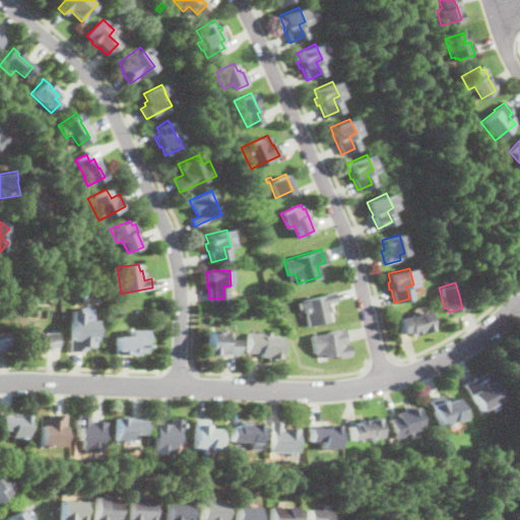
[(328,304),(330,312),(328,312),(329,320),(308,325),(304,308),(299,310),(297,302),(302,301),(301,300),(322,295),(322,294),(332,291),(334,301),(328,303),(328,304)]
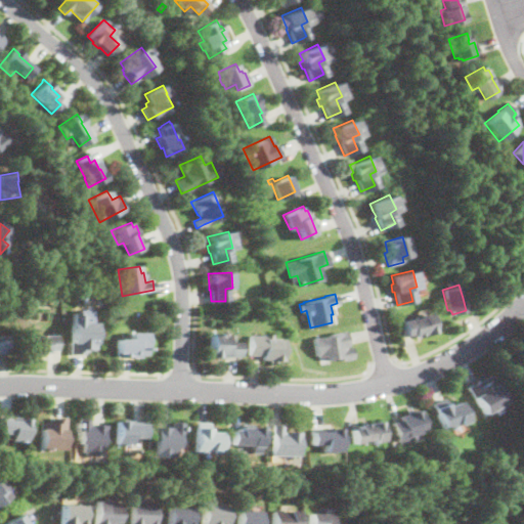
[(433,332),(419,335),(416,335),(412,336),(412,334),(404,336),(401,321),(420,316),(419,315),(429,312),(433,332)]
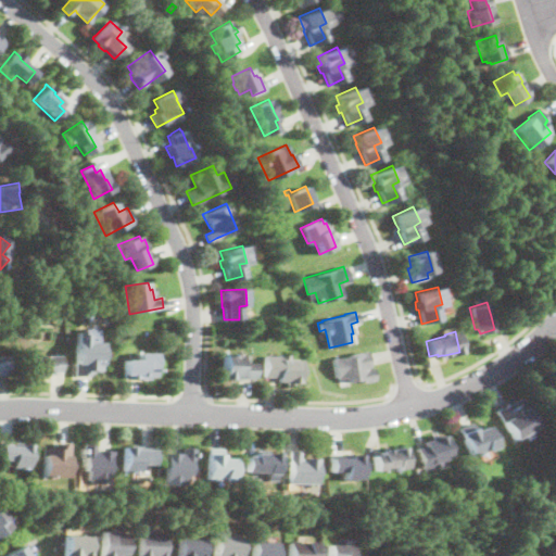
[(95,333),(95,342),(101,342),(101,370),(92,370),(92,373),(88,373),(88,376),(74,376),(74,362),(75,362),(75,341),(81,341),(81,333),(95,333)]
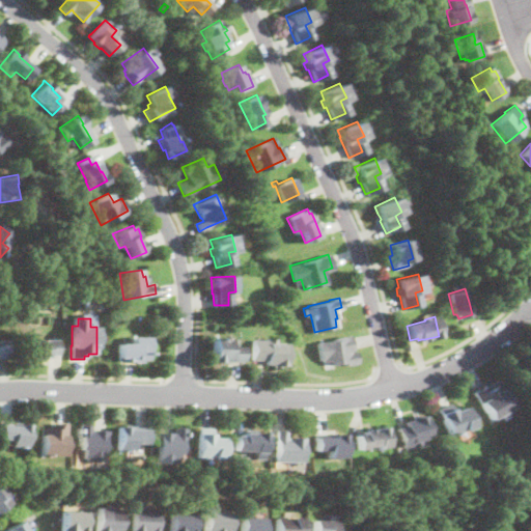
[(350,337),(351,347),(352,351),(348,351),(350,352),(355,351),(357,362),(332,366),(331,361),(323,363),(323,360),(320,360),(317,341),(319,341),(319,342),(334,339),(334,338),(348,335),(350,337)]
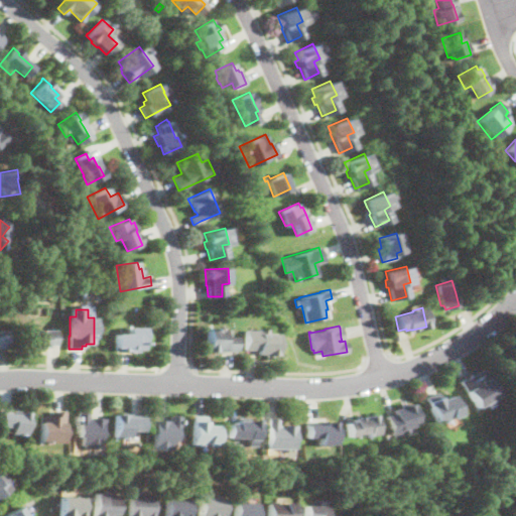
[(143,327),(143,341),(143,348),(137,348),(137,350),(128,350),(128,351),(113,350),(114,346),(115,346),(115,334),(128,334),(128,327),(143,327)]
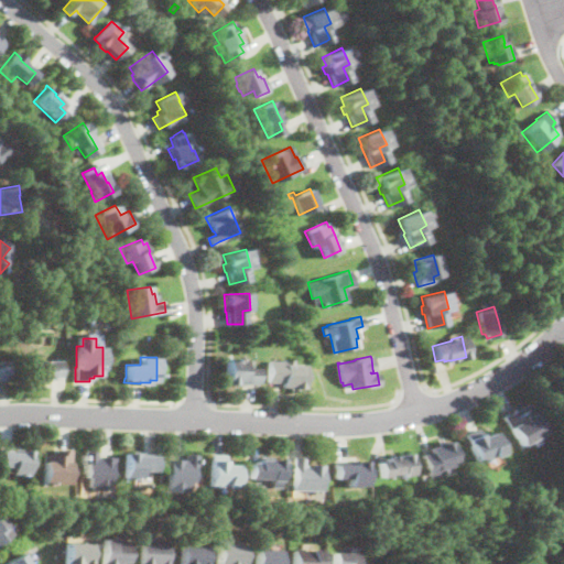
[(38,359),(38,360),(58,360),(58,376),(51,376),(51,380),(47,380),(42,380),(42,379),(39,379),(39,380),(28,380),(28,359),(38,359)]
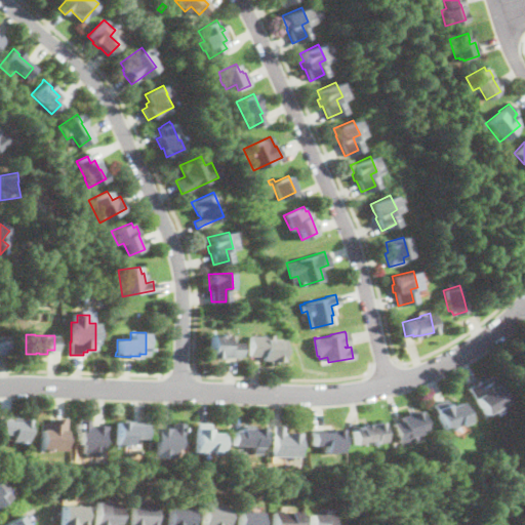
[(237,349),(237,356),(235,356),(235,358),(226,357),(226,358),(209,357),(210,334),(226,335),(226,342),(238,342),(237,349)]
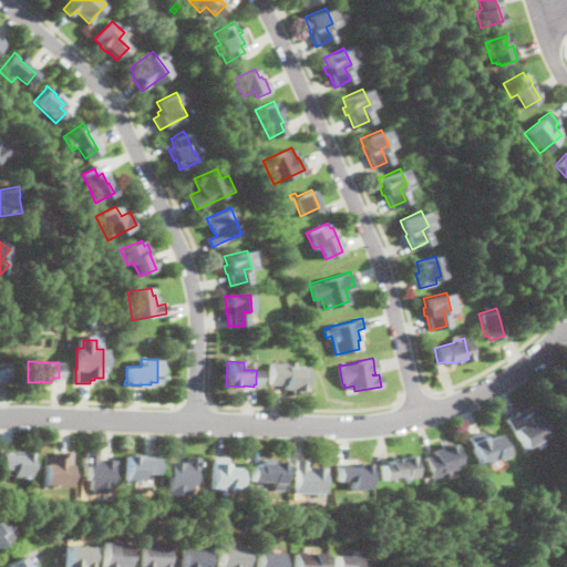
[(291,361),(291,366),(305,367),(305,390),(298,390),(298,391),(291,391),(291,389),(284,389),(284,384),(267,383),(267,362),(282,362),(282,361),(291,361)]
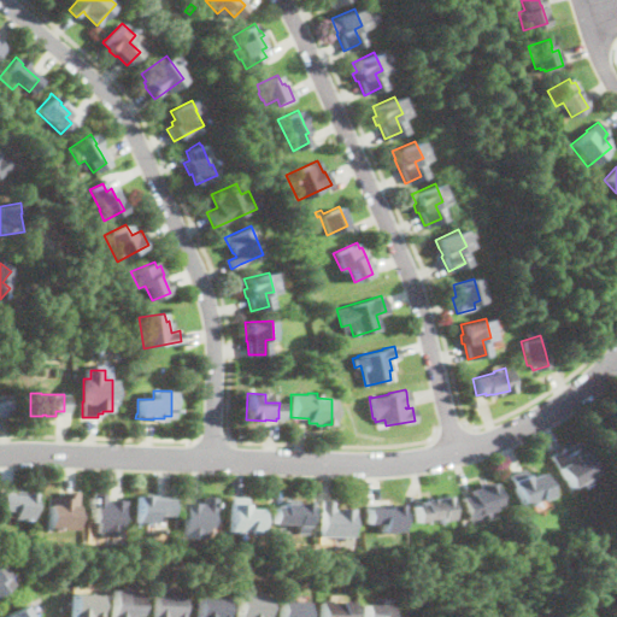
[(575,441),(593,472),(569,487),(558,468),(557,468),(550,456),(563,447),(565,452),(573,447),(570,444),(575,441)]
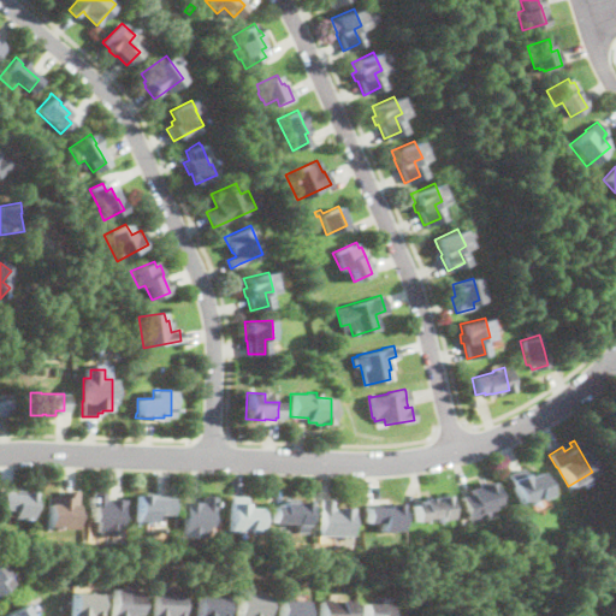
[(521,468),(525,478),(538,472),(549,493),(538,498),(538,497),(522,504),(508,474),(521,468)]
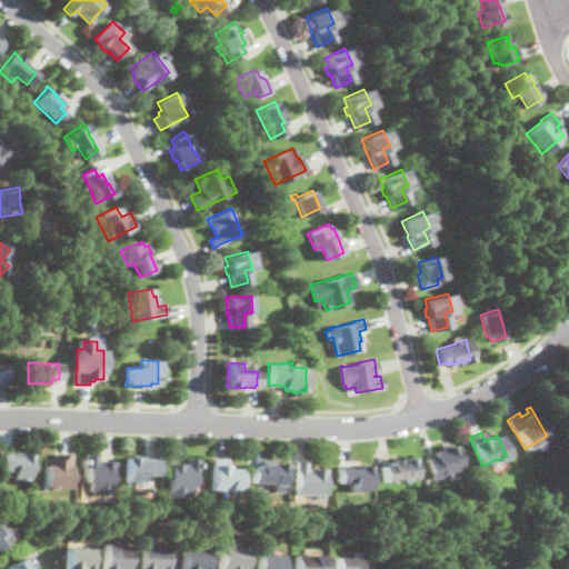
[(456,445),(460,463),(461,467),(448,471),(449,473),(431,479),(426,458),(436,456),(435,451),(442,449),(441,447),(447,445),(448,447),(456,445)]
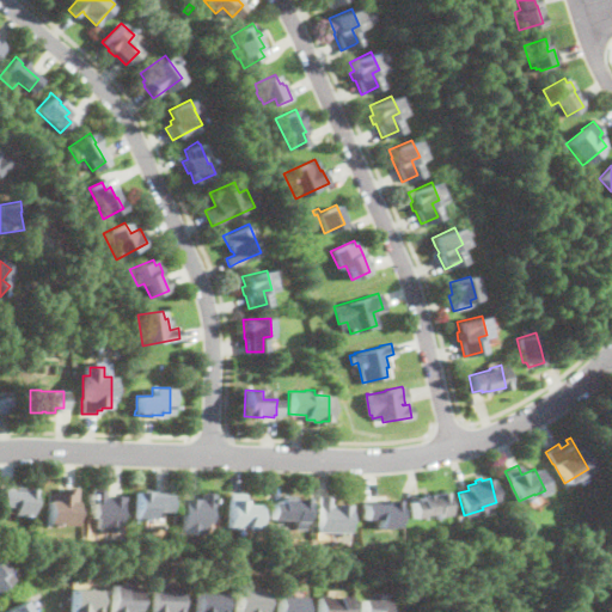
[(77,487),(74,524),(47,522),(47,493),(56,494),(56,489),(61,490),(61,487),(77,487)]
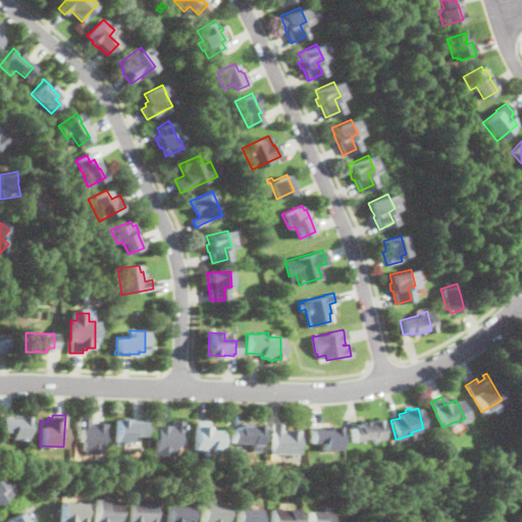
[(27,417),(27,440),(11,439),(11,431),(0,431),(0,418),(17,418),(17,417),(27,417)]
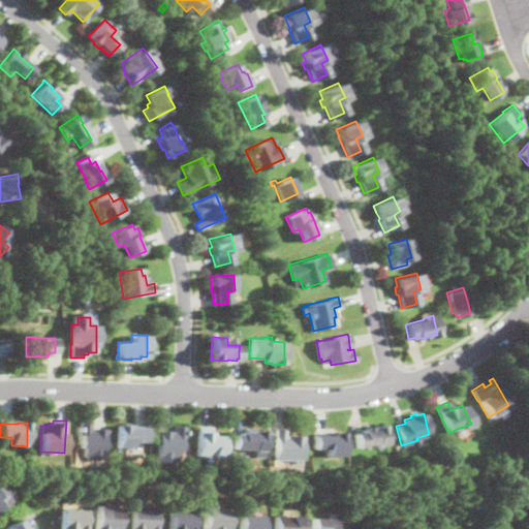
[(106,429),(105,441),(103,441),(103,459),(86,458),(86,457),(84,456),(84,447),(80,447),(81,434),(79,434),(79,423),(90,424),(90,428),(106,429)]
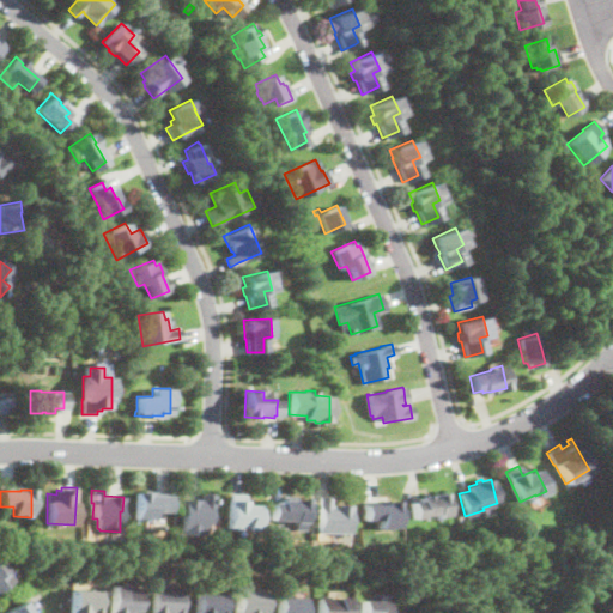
[(168,510),(168,511),(155,511),(153,520),(135,519),(135,492),(146,493),(146,495),(169,496),(168,510)]
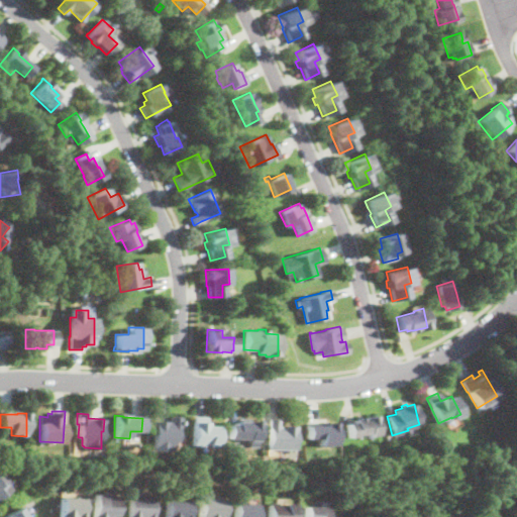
[(378,434),(349,437),(347,422),(354,422),(354,419),(365,417),(365,416),(376,415),(378,434)]
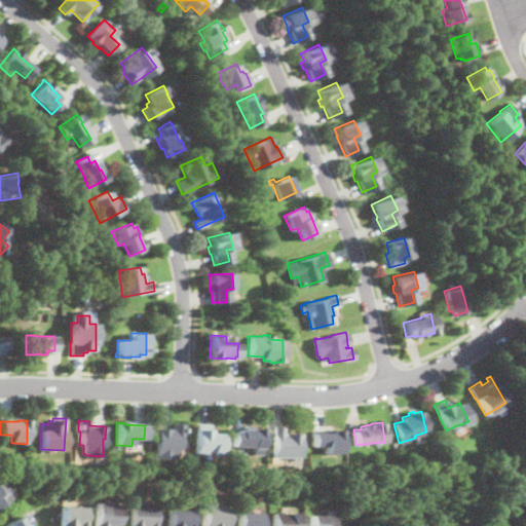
[(183,424),(182,435),(181,435),(180,449),(177,448),(177,456),(174,456),(174,459),(156,457),(157,442),(155,442),(156,427),(172,428),(173,423),(183,424)]
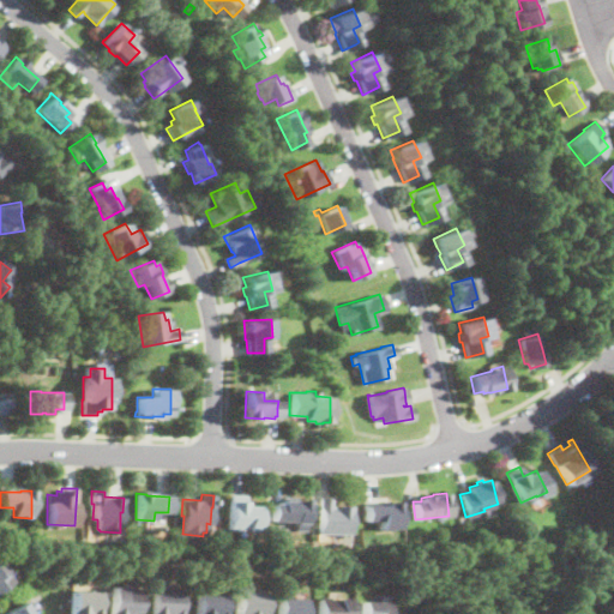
[(258,519),(257,530),(228,529),(229,494),(244,494),(244,501),(245,501),(245,505),(258,505),(258,519)]
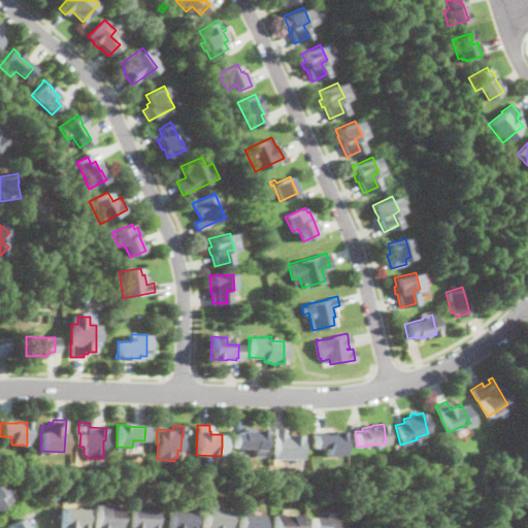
[(263,430),(262,447),(262,456),(253,456),(253,448),(233,448),(233,433),(241,433),(241,427),(254,428),(254,429),(263,430)]
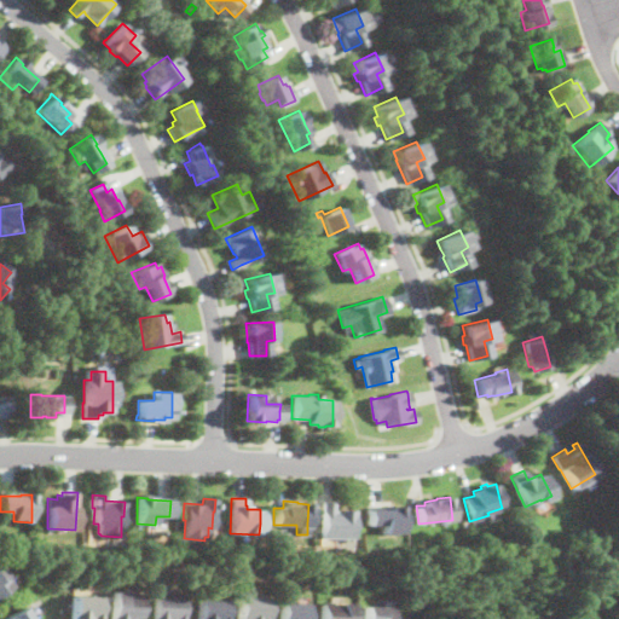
[(333,510),(334,510),(348,510),(348,509),(353,510),(353,513),(352,513),(352,538),(320,537),(322,502),(333,502),(331,510),(333,510)]
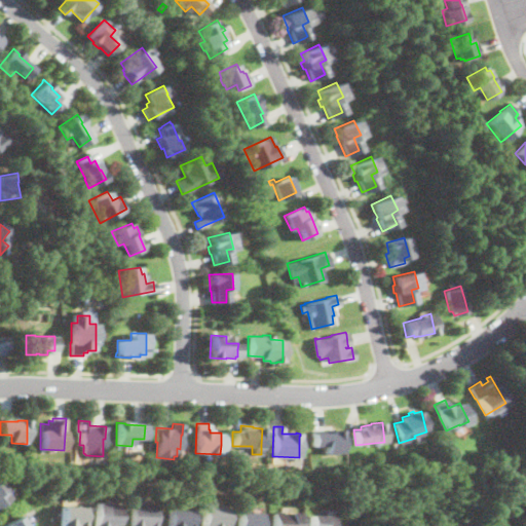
[(340,429),(341,453),(325,453),(325,446),(312,446),(312,433),(331,431),(331,429),(340,429)]
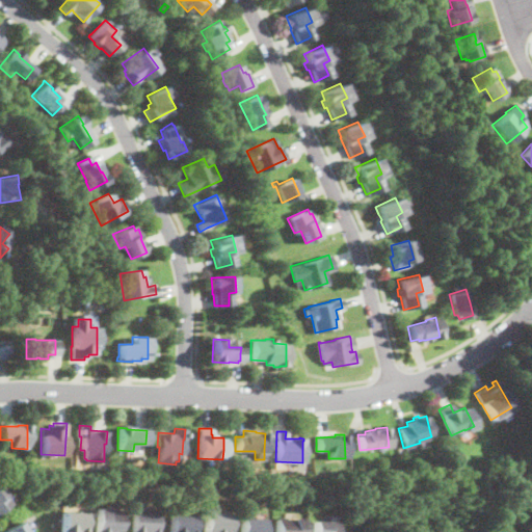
[(0,486),(11,504),(0,511),(0,486)]
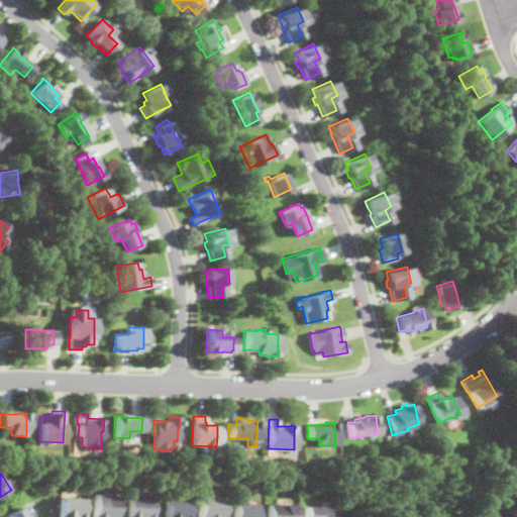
[(111,490),(111,495),(118,495),(117,516),(112,516),(92,516),(94,493),(103,493),(104,490),(111,490)]
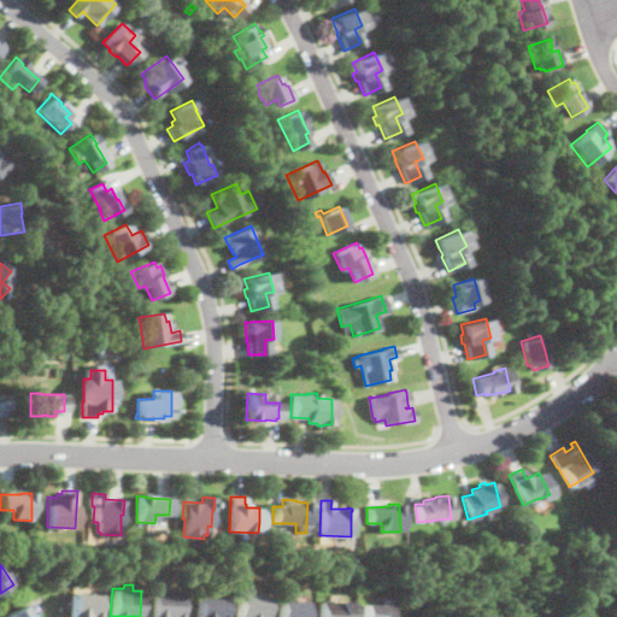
[(169,591),(183,592),(182,616),(152,616),(153,591),(163,591),(163,589),(168,589),(168,591),(169,591)]
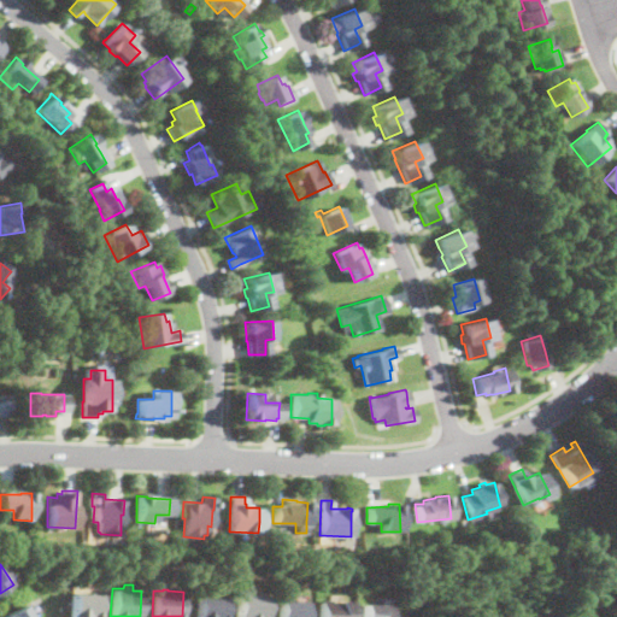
[(93,591),(93,594),(99,594),(98,616),(89,616),(89,615),(87,615),(87,616),(70,616),(71,593),(77,593),(77,592),(81,592),(81,593),(86,593),(86,591),(93,591)]
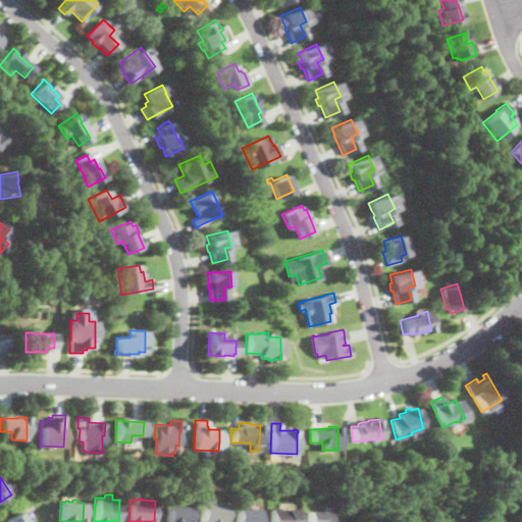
[(225,503),(223,521),(199,521),(200,502),(225,503)]
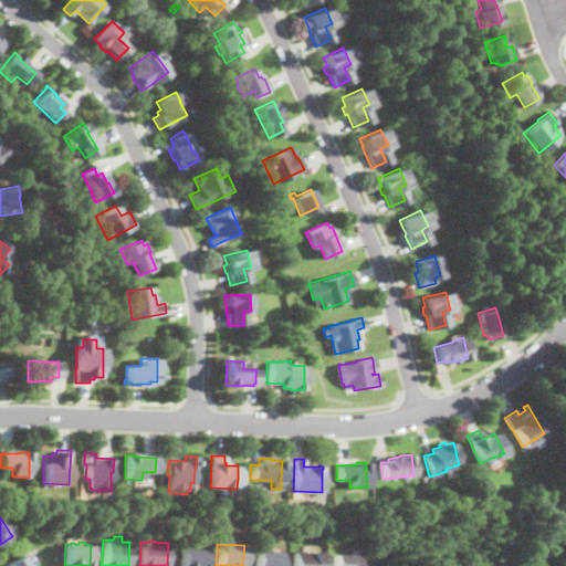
[(206,549),(205,565),(179,565),(180,548),(206,549)]
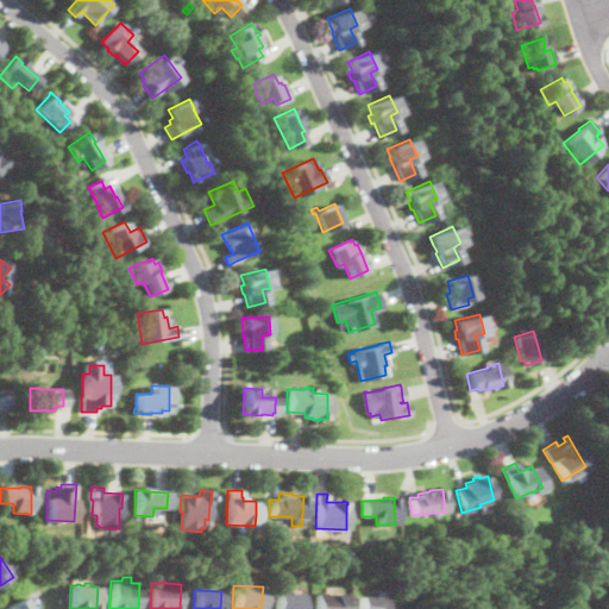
[(324,591),(324,594),(325,594),(334,595),(334,592),(345,592),(345,596),(344,608),(315,608),(316,595),(316,594),(320,594),(320,591),(324,591)]
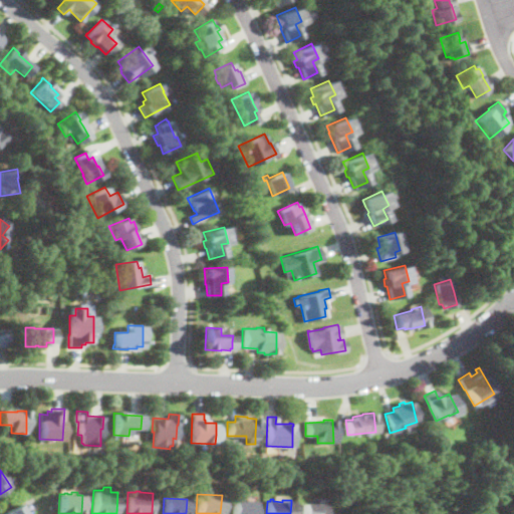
[(231,513),(233,500),(245,500),(255,501),(254,513),(231,513)]
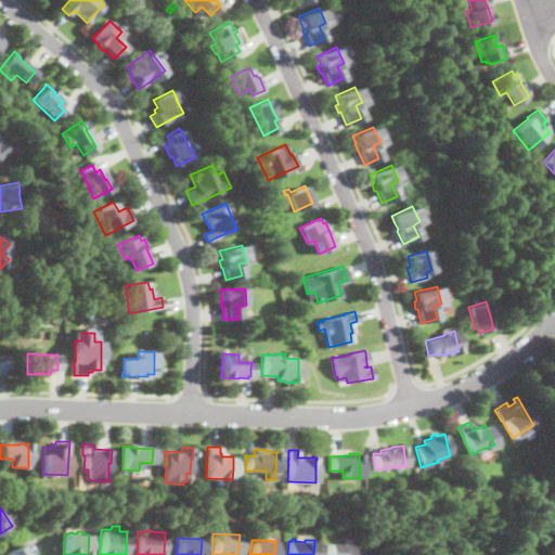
[(325,554),(326,543),(341,544),(351,544),(350,554),(325,554)]
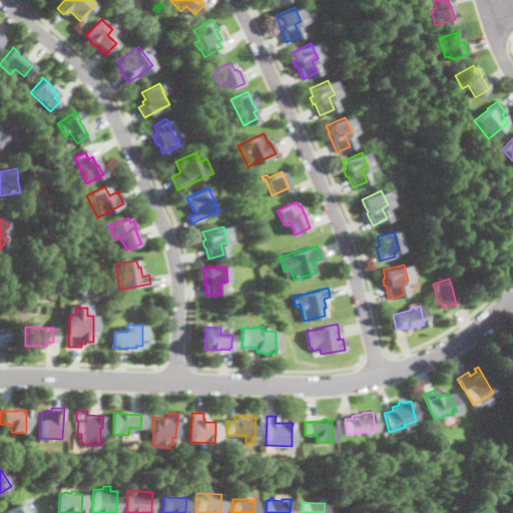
[(27,512),(3,512),(21,503),(27,512)]
